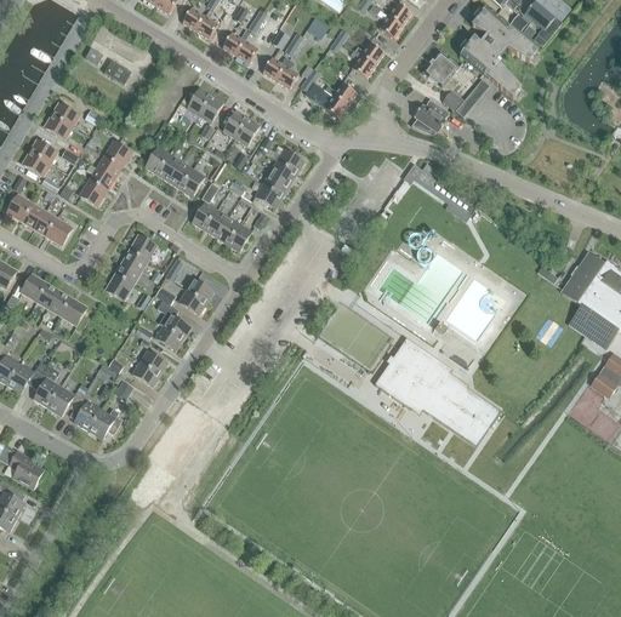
[(158,0),(155,5),(169,13),(177,0),(158,0)]
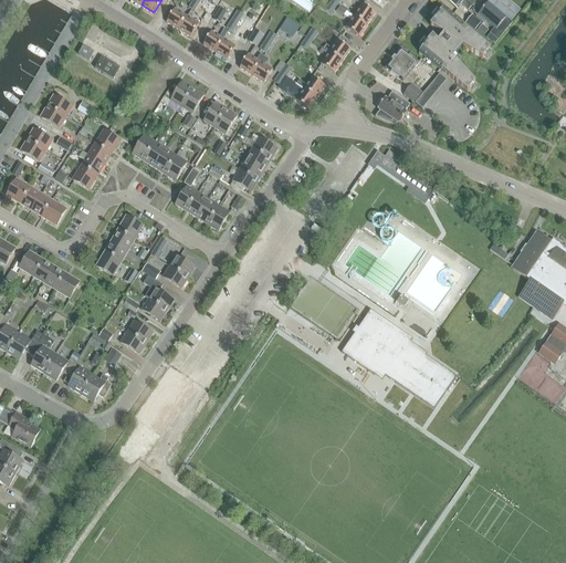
[(195,9),(200,0),(190,0),(188,4),(195,9)]
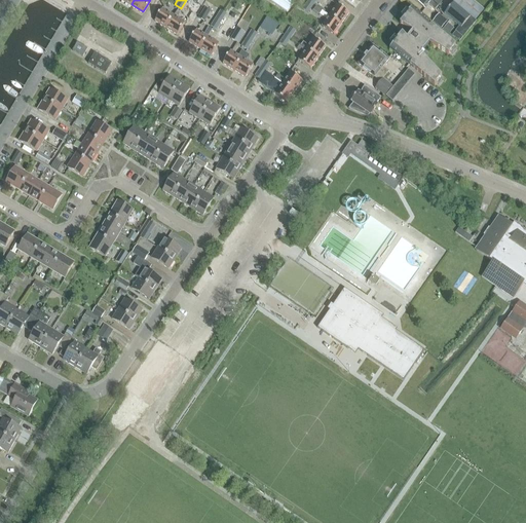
[(208,0),(198,15),(203,19),(216,0),(208,0)]
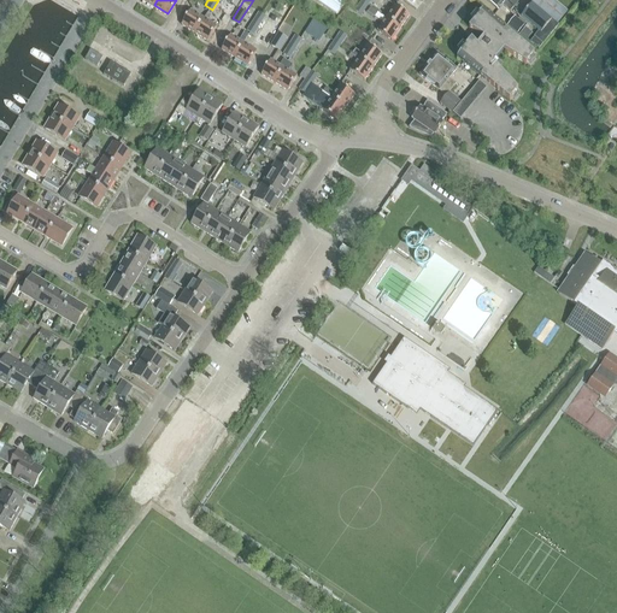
[(319,0),(336,11),(344,0),(319,0)]
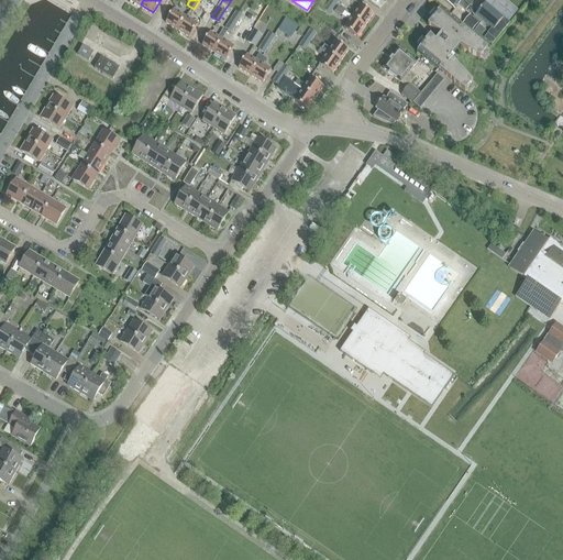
[(330,11),(334,2),(331,0),(328,0),(323,7),(330,11)]
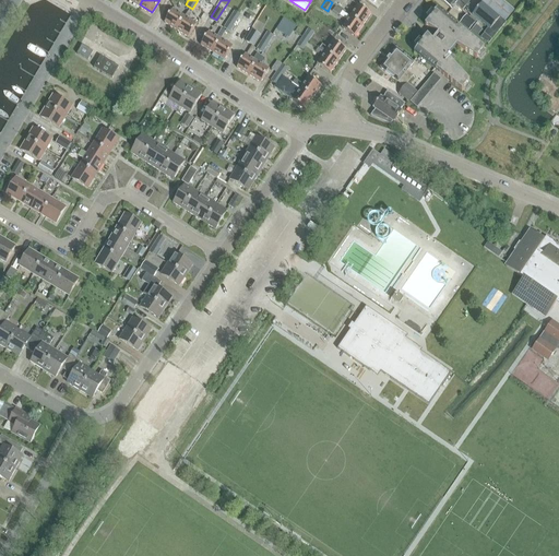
[(506,19),(504,18),(483,0),(480,0),(472,11),(488,24),(496,31),(506,19)]
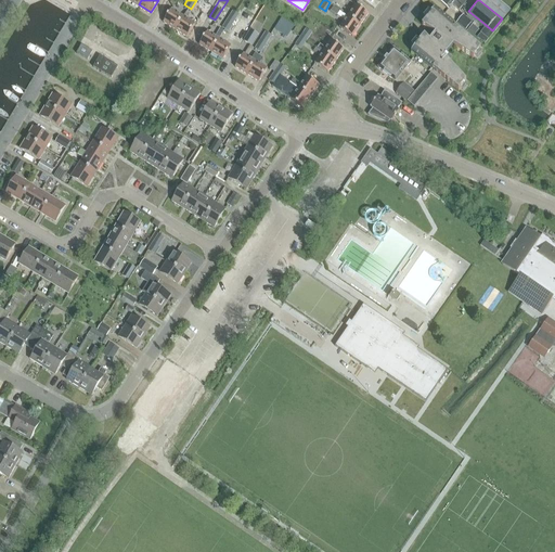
[(479,0),(501,17),(512,4),(506,0),(479,0)]
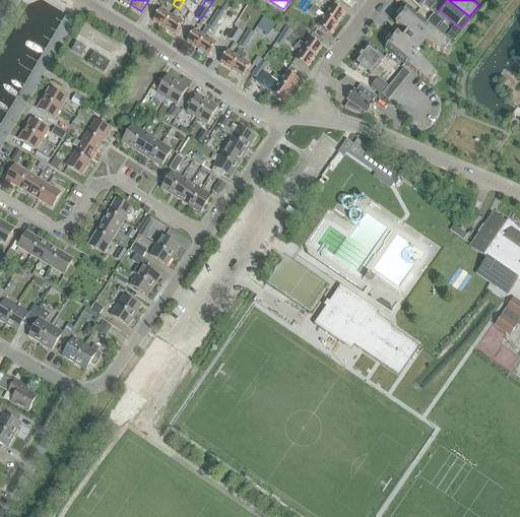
[(325,12),(337,20),(344,10),(332,1),(327,9),(322,5),(320,8),(319,9),(324,13),(325,12)]
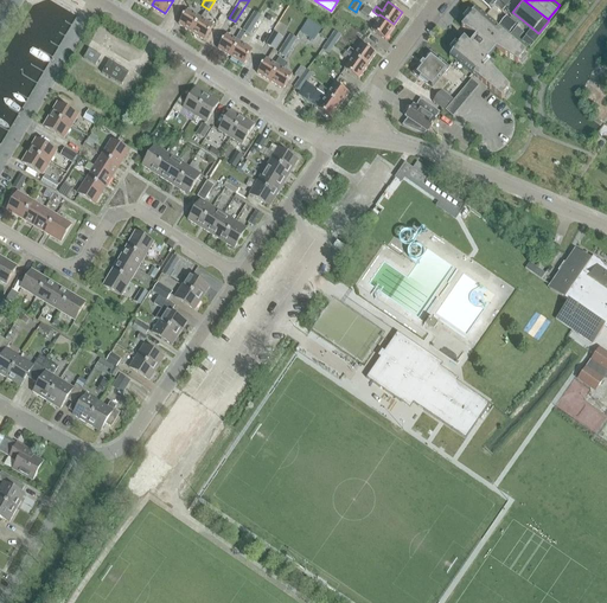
[(510,85),(492,65),(493,64),(487,57),(496,46),(517,59),(525,50),(498,26),(498,25),(475,6),(461,25),(475,33),(470,42),(464,36),(458,43),(459,43),(449,53),(472,72),(473,72),(502,95),(510,85)]
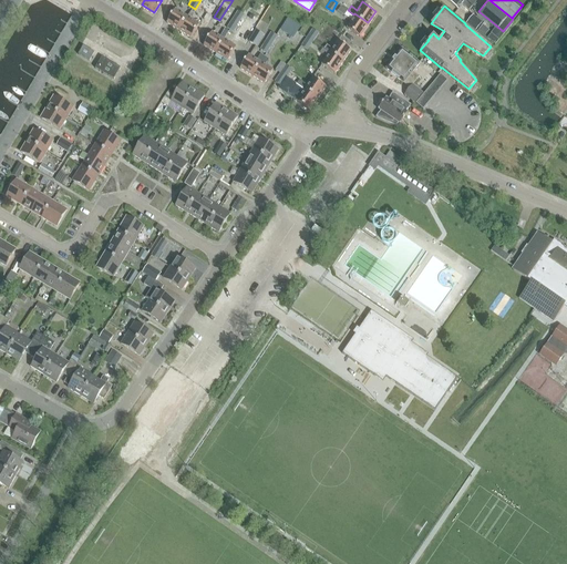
[(178,28),(187,14),(175,7),(167,20),(178,28)]
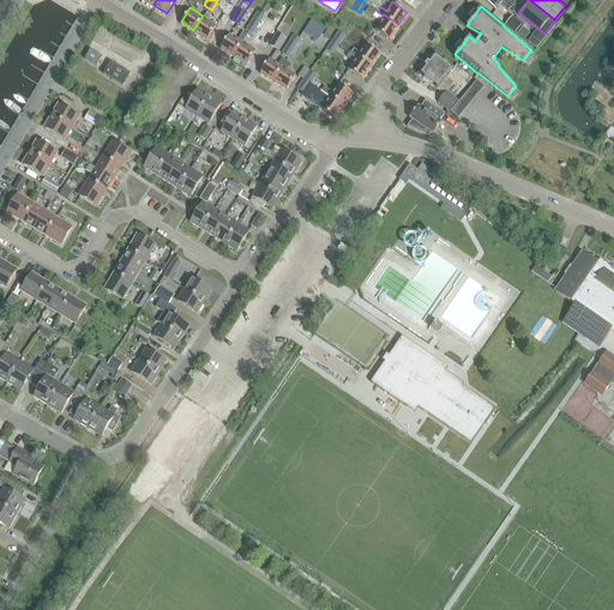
[(203,16),(193,30),(206,38),(216,24),(206,18),(211,11),(206,8),(203,16)]
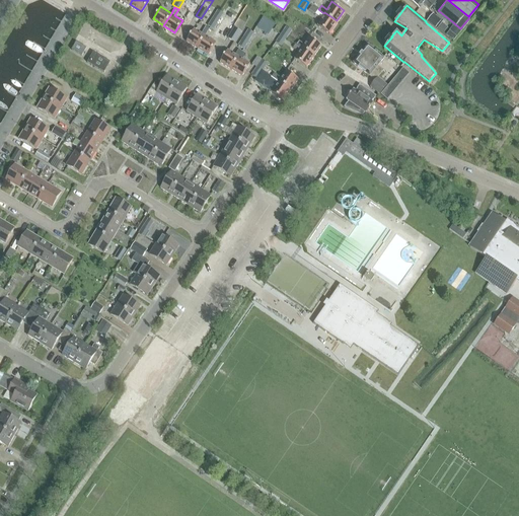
[(213,15),(218,19),(223,11),(217,7),(213,15)]
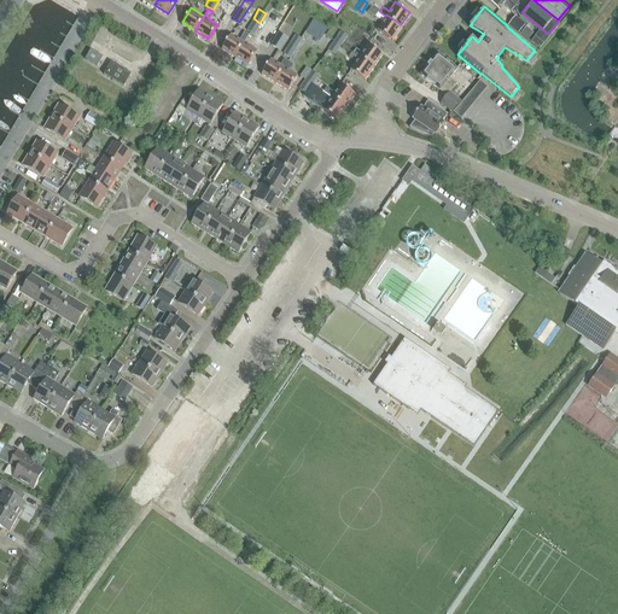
[(379,11),(380,10),(378,9),(375,13),(383,19),(378,28),(392,37),(401,24),(386,15),(385,16),(379,11)]
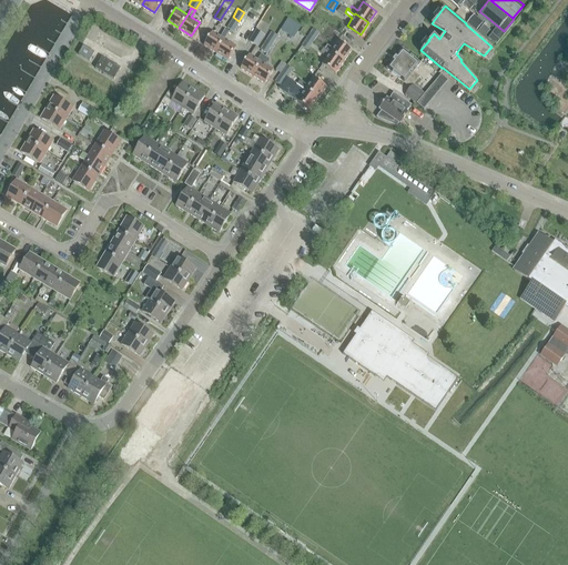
[(476,28),(483,20),(474,11),(467,20),(476,28)]
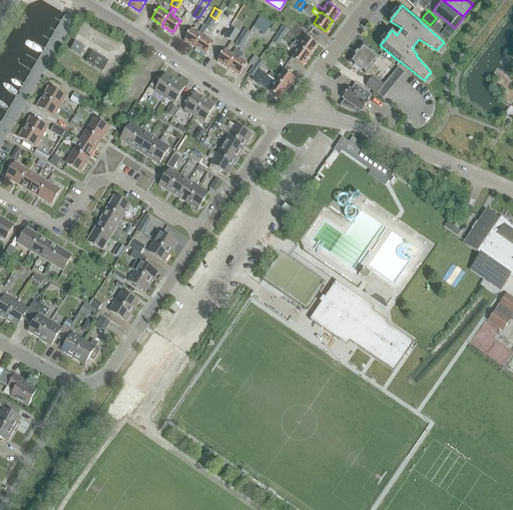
[(222,37),(234,19),(222,12),(211,30),(222,37)]
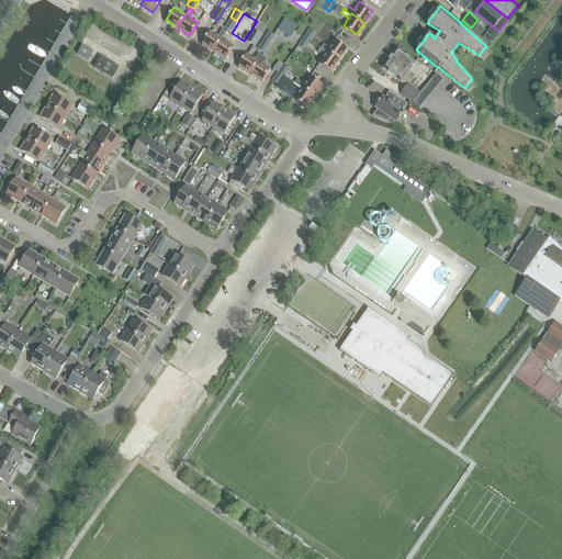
[(298,23),(285,15),(279,25),(291,33),(298,23)]
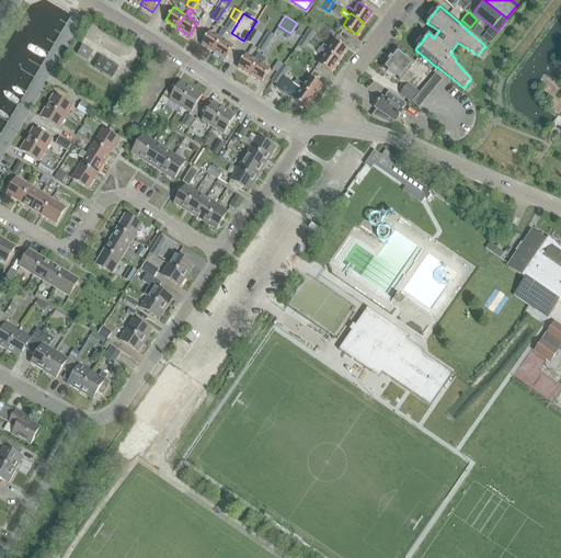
[(231,29),(236,21),(230,16),(225,25),(231,29)]
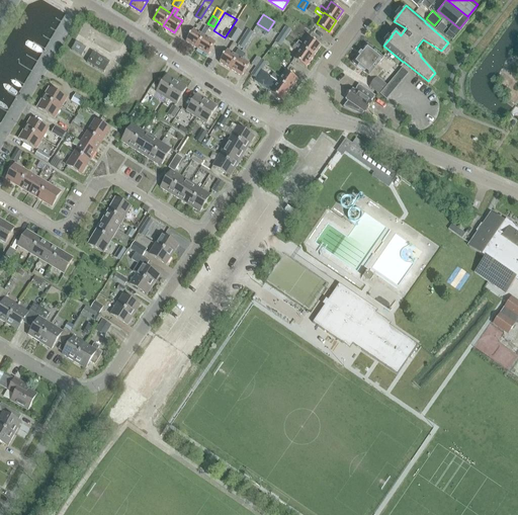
[(452,37),(459,28),(452,22),(444,31),(452,37)]
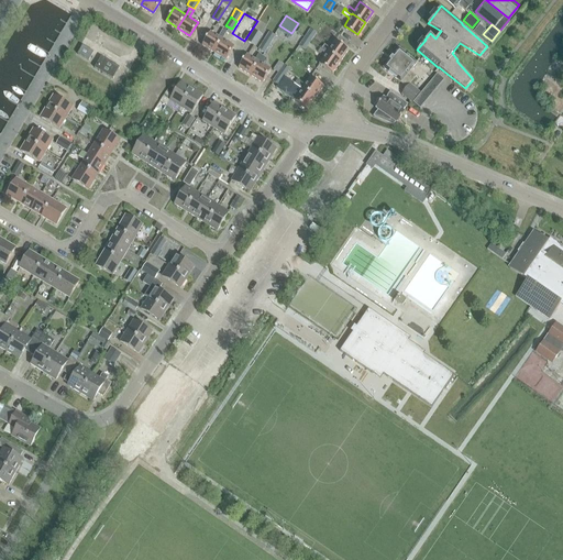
[(222,36),(227,29),(223,26),(218,34),(210,29),(201,43),(213,50),(222,36)]
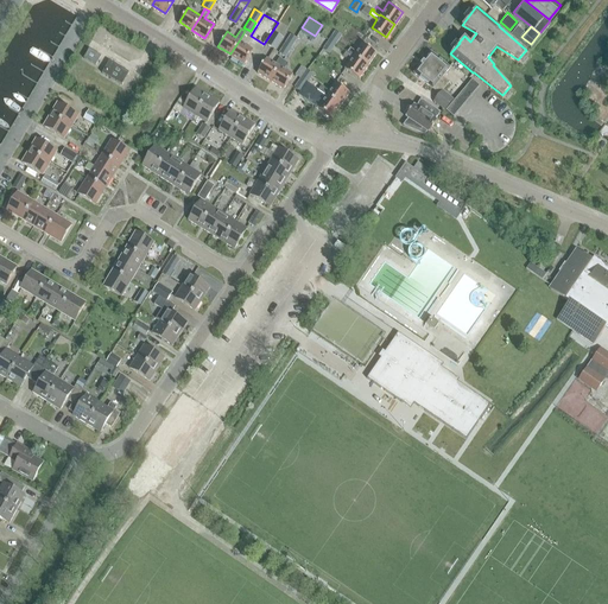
[(328,37),(335,42),(341,33),(334,29),(328,37)]
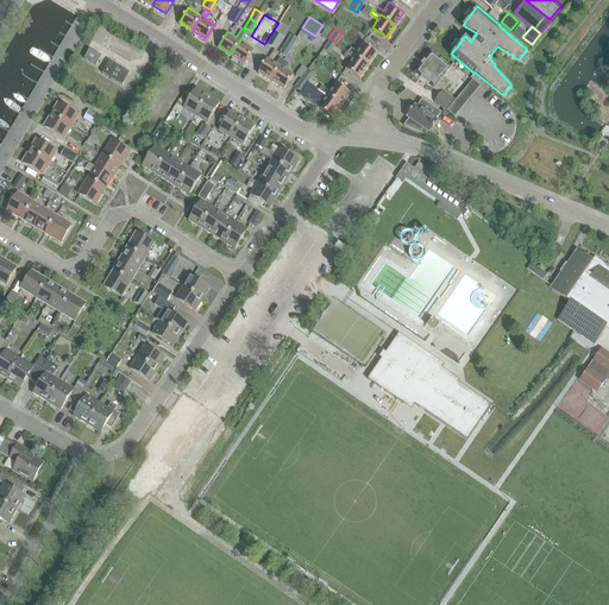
[(274,31),(267,43),(275,48),(282,36),(274,31)]
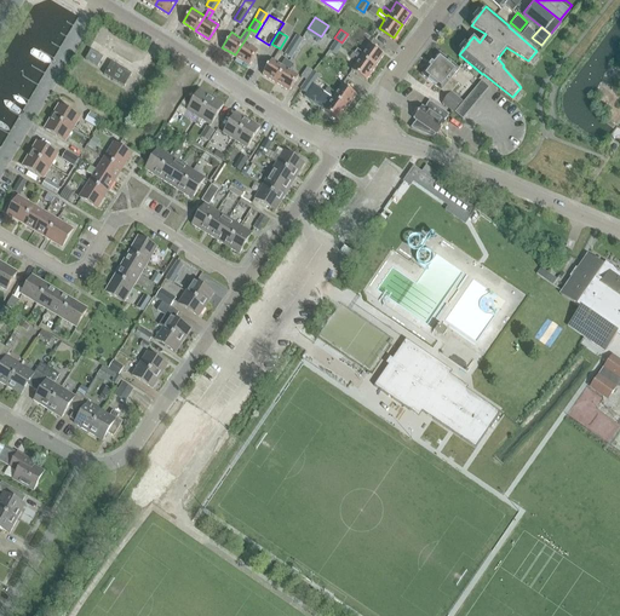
[(290,41),(297,46),(302,36),(296,33),(290,41)]
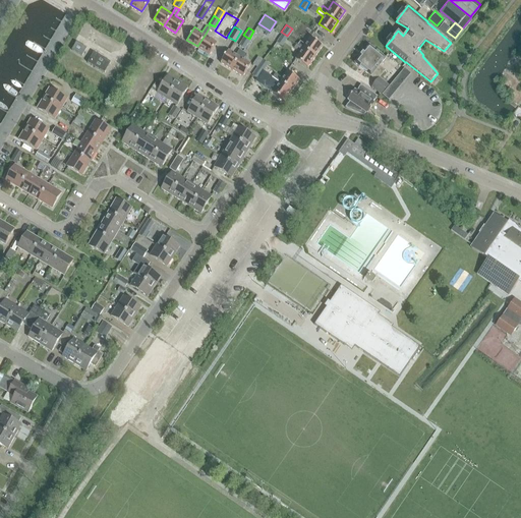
[(282,44),(287,36),(281,32),(276,40),(282,44)]
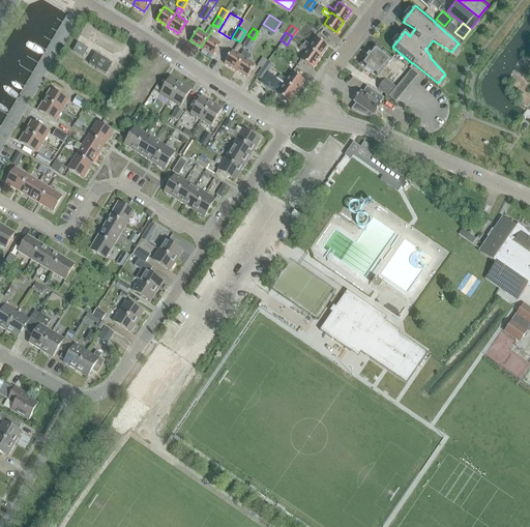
[(209,34),(201,47),(212,54),(221,41),(213,37),(209,34)]
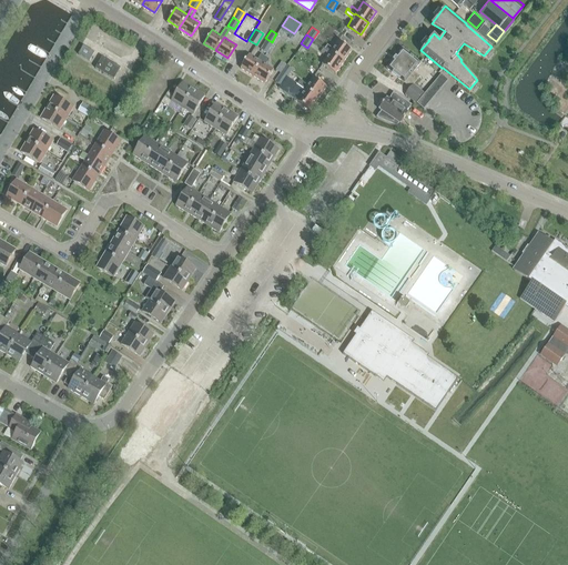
[(266,50),(272,42),(265,38),(260,47),(266,50)]
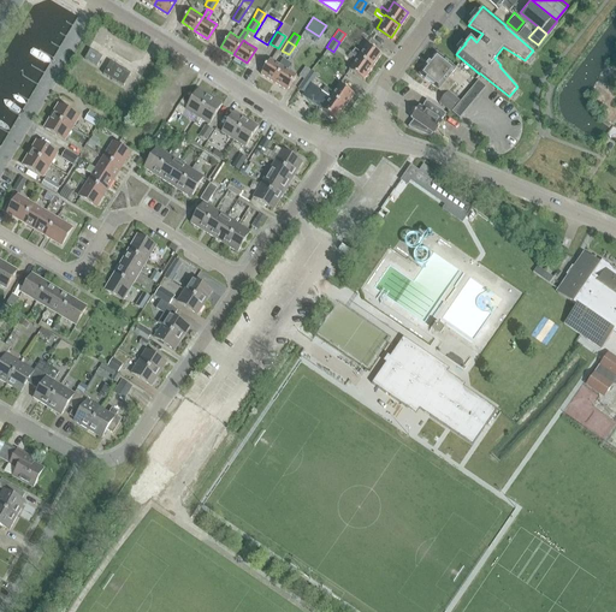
[(351,49),(372,64),(381,52),(367,41),(361,51),(354,46),(351,49)]
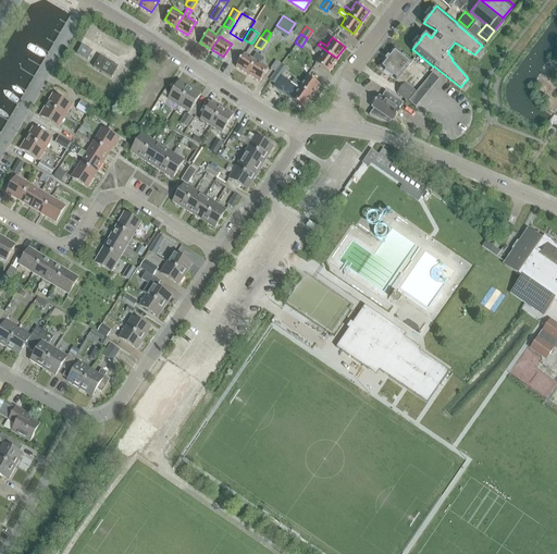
[(87,58),(93,49),(81,42),(76,51),(87,58)]
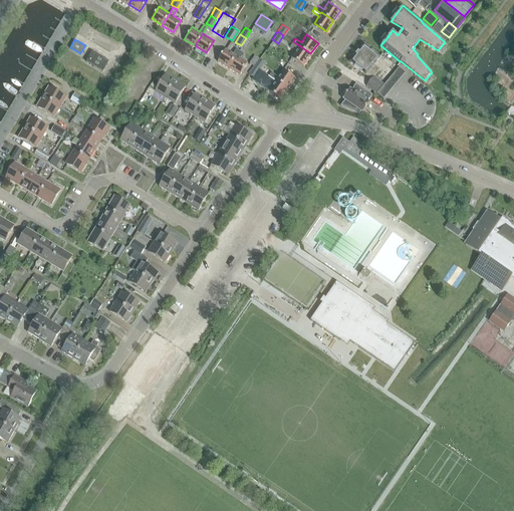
[(303,64),(310,53),(293,41),(293,42),(292,42),(290,45),(296,49),(291,55),(303,64)]
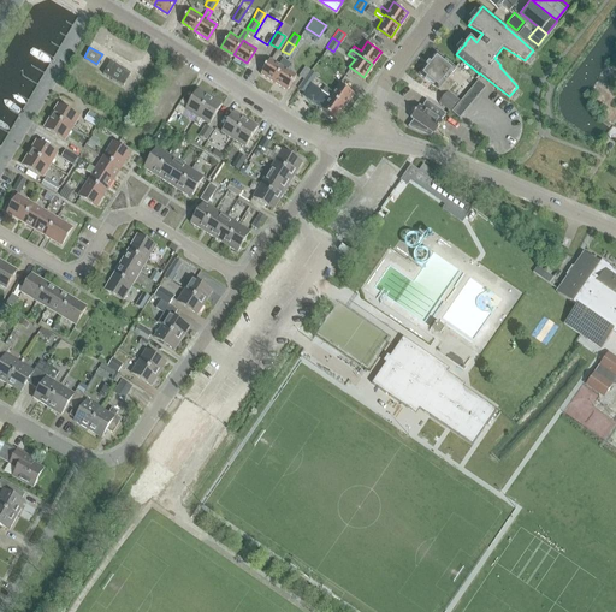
[(419,71),(438,87),(445,91),(446,90),(448,88),(455,81),(449,75),(448,75),(455,66),(436,51),(428,60),(419,71)]
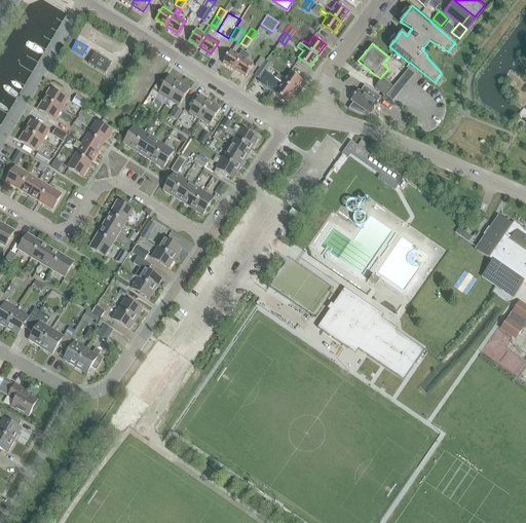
[(233,68),(241,55),(230,48),(223,61),(233,68)]
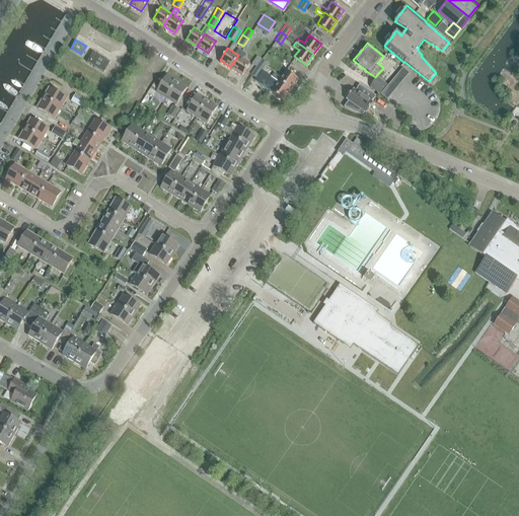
[(103,70),(109,60),(92,50),(86,60),(103,70)]
